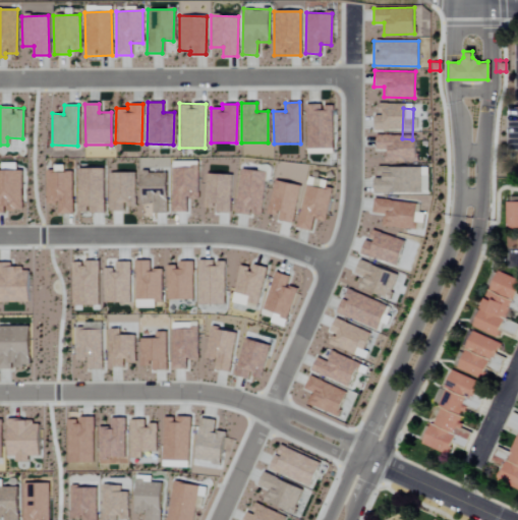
[(384,161),(415,161),(415,134),(376,134),(376,150),(384,150),(384,161)]
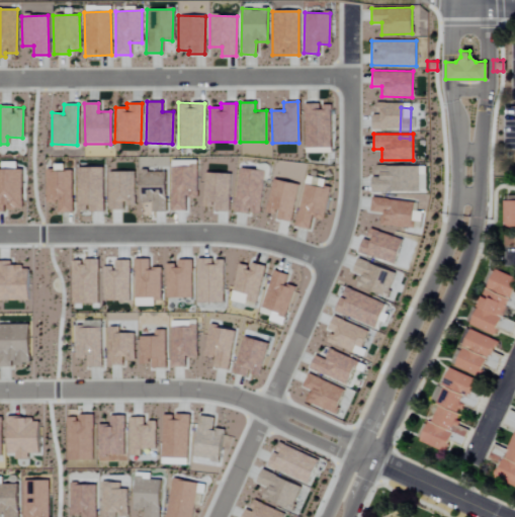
[(195,198),(196,166),(170,166),(169,210),(184,210),(185,197),(195,198)]
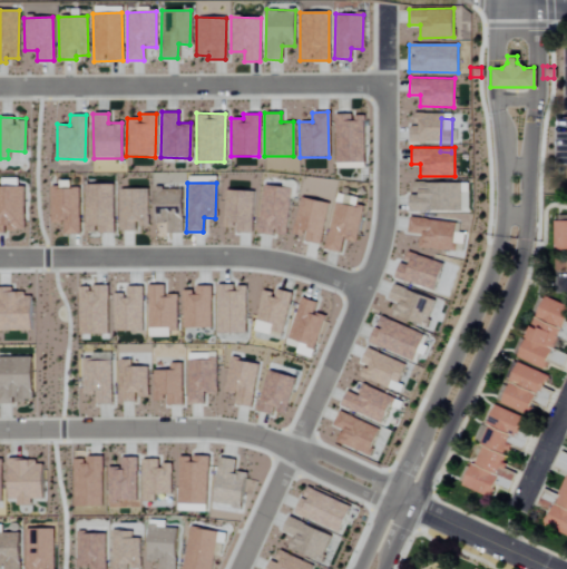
[(408,212),(457,211),(457,183),(416,183),(416,194),(407,194),(408,212)]
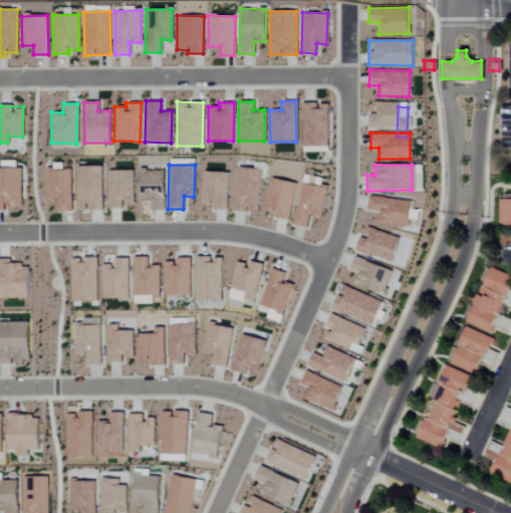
[(101,166),(74,167),(75,210),(85,210),(85,211),(101,210),(101,166)]
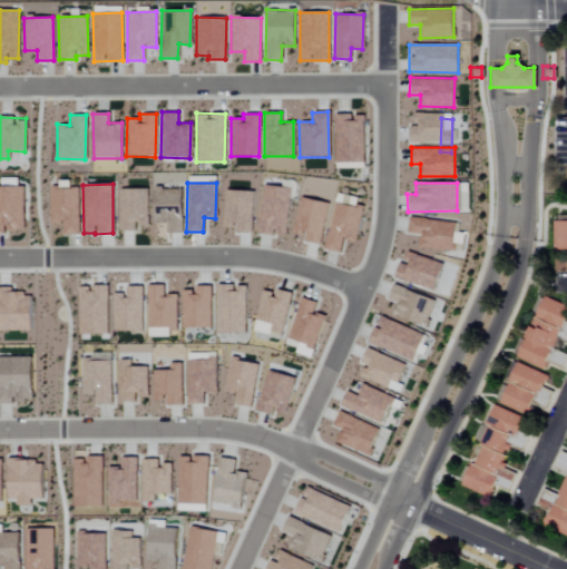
[(0,232),(23,232),(22,185),(0,186),(0,232)]
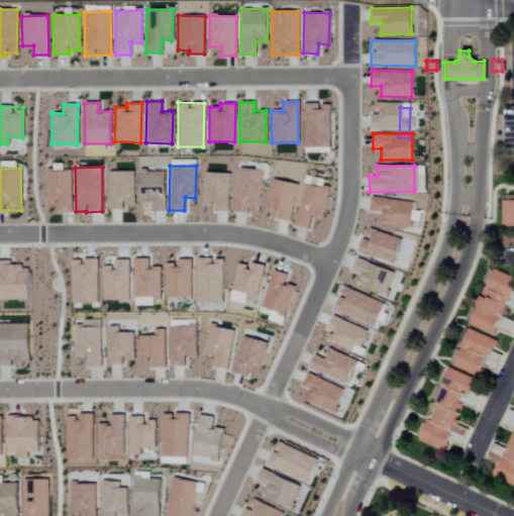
[(264,172),(238,168),(231,211),(258,215),(264,172)]
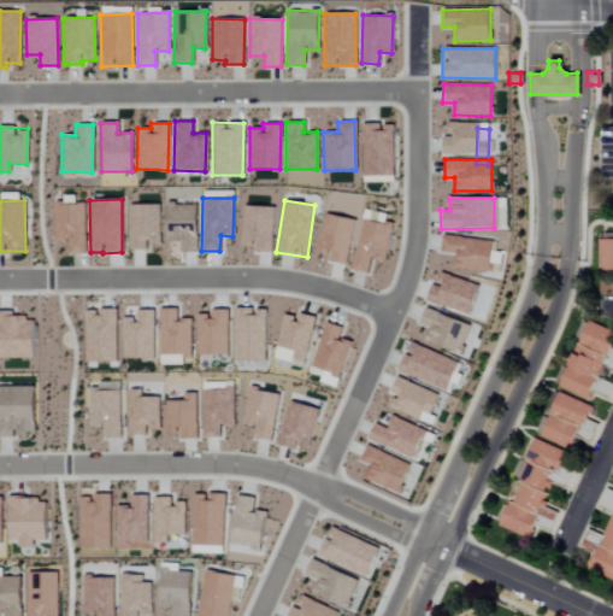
[(54,241),(68,241),(68,253),(84,253),(83,204),(53,205),(54,241)]
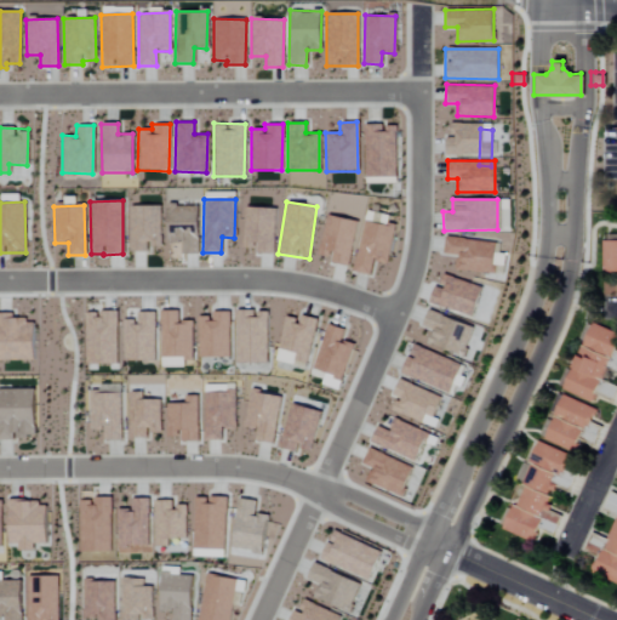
[(147,251),(147,246),(159,246),(160,206),(129,205),(127,251),(147,251)]
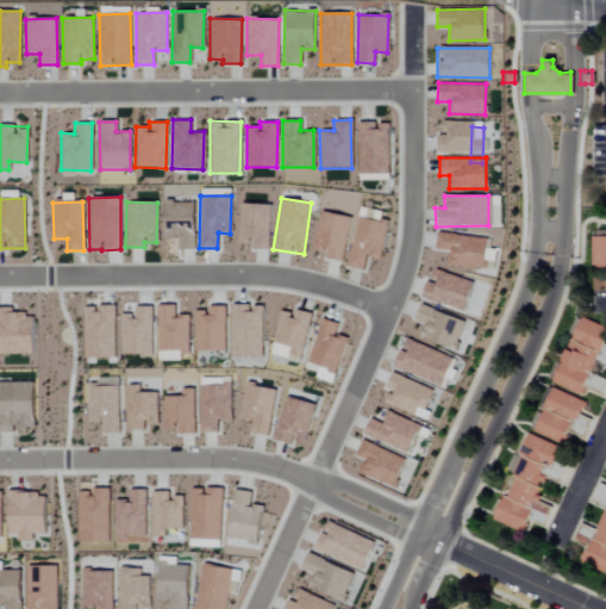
[(194,203),(163,203),(164,240),(177,240),(177,250),(194,250),(194,203)]
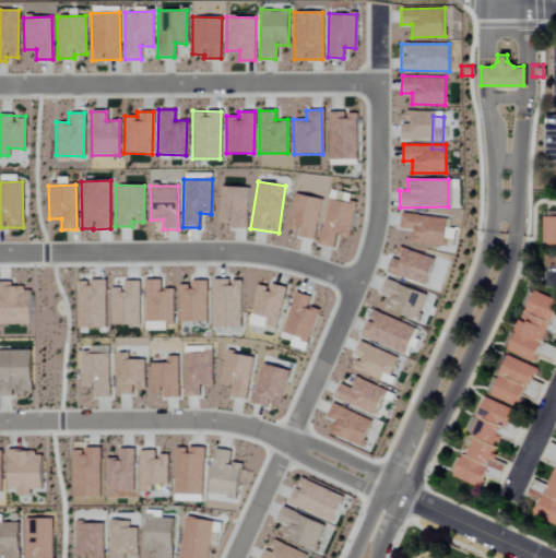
[(228,228),(246,228),(247,187),(220,186),(217,223),(228,223),(228,228)]
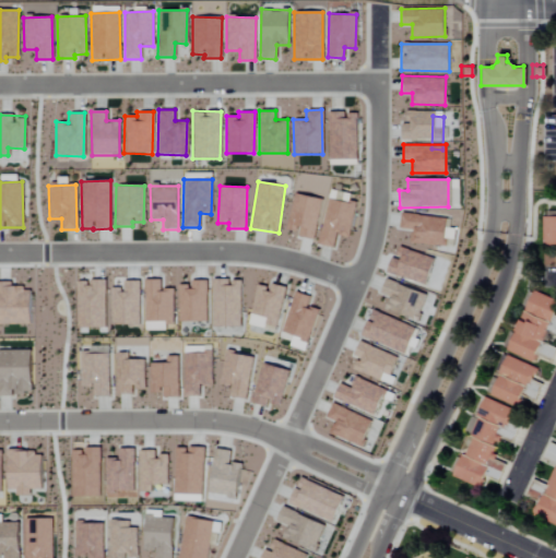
[(347,237),(355,203),(346,202),(349,193),(329,189),(317,245),(332,248),(334,235),(347,237)]
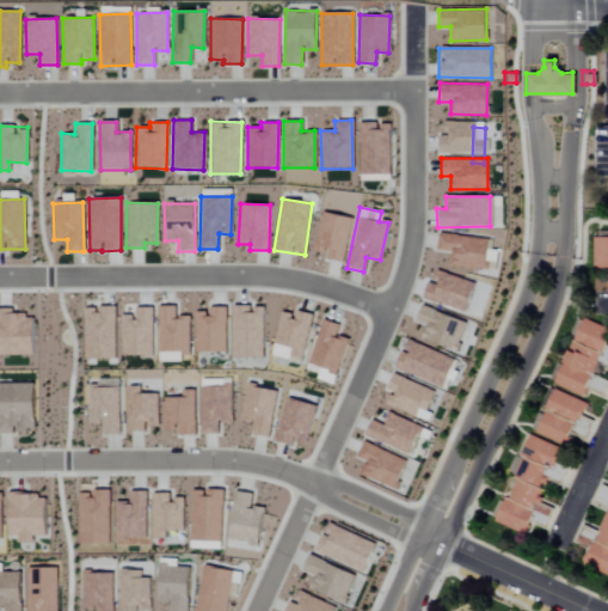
[(350,217),(320,212),(314,251),(325,252),(325,260),(343,262),(350,217)]
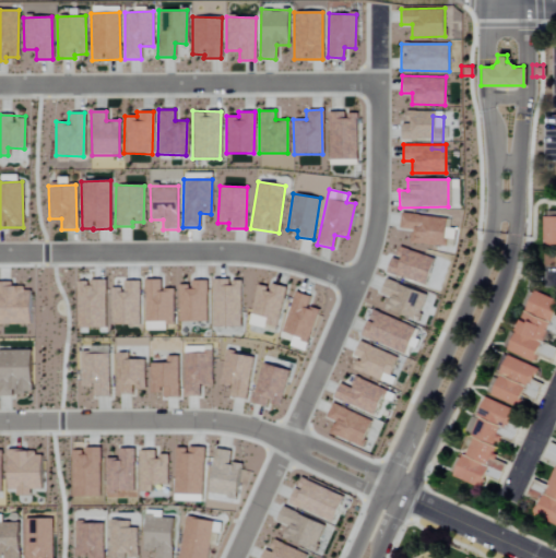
[(444,245),(445,216),(399,214),(399,228),(410,229),(410,244),(444,245)]
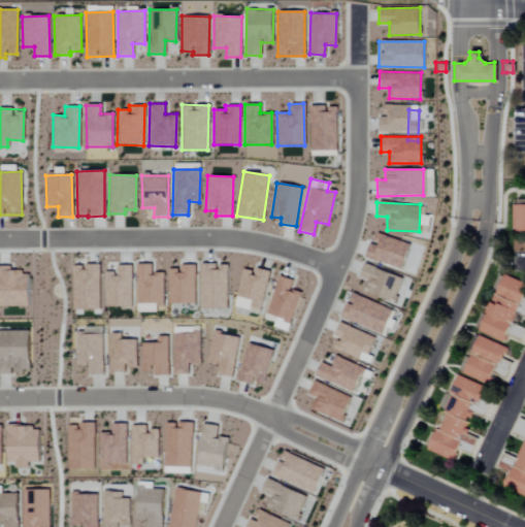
[(409,244),(378,233),(373,244),(369,243),(364,256),(401,269),(409,244)]
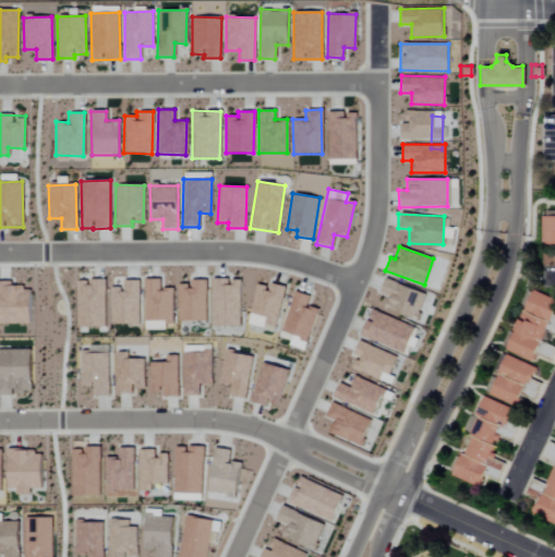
[(171,328),(171,288),(158,288),(159,279),(144,278),(143,327),(171,328)]
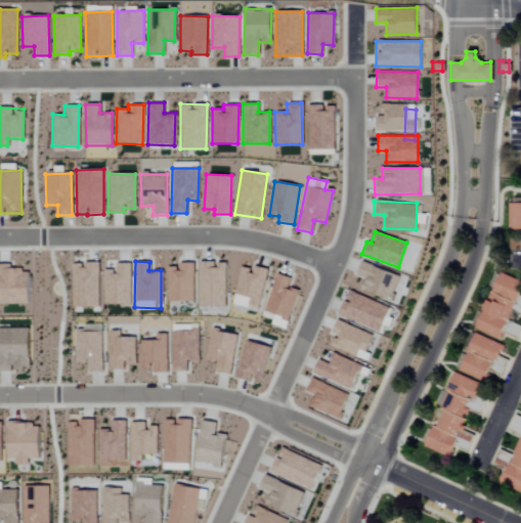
[(224,306),(225,262),(199,261),(199,306),(224,306)]
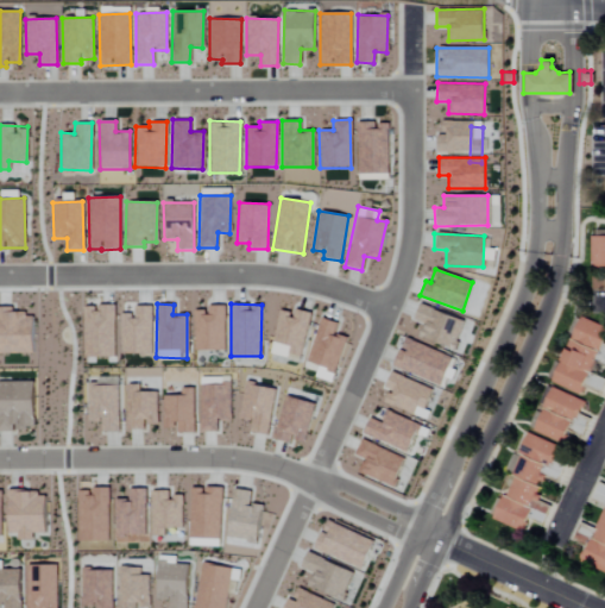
[(113,305),(95,305),(95,306),(83,306),(83,357),(114,357),(113,305)]
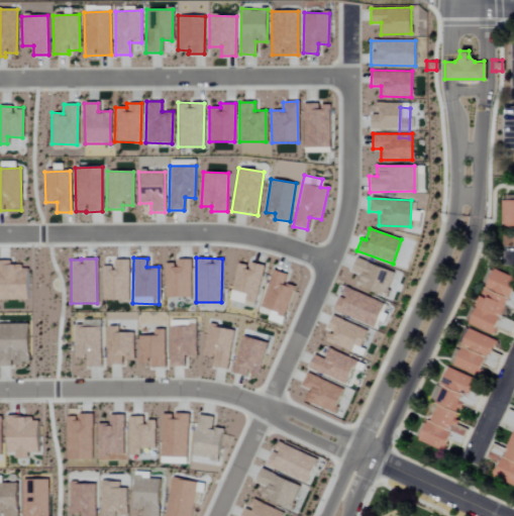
[(190,260),(175,259),(175,263),(165,263),(164,298),(190,298),(190,260)]
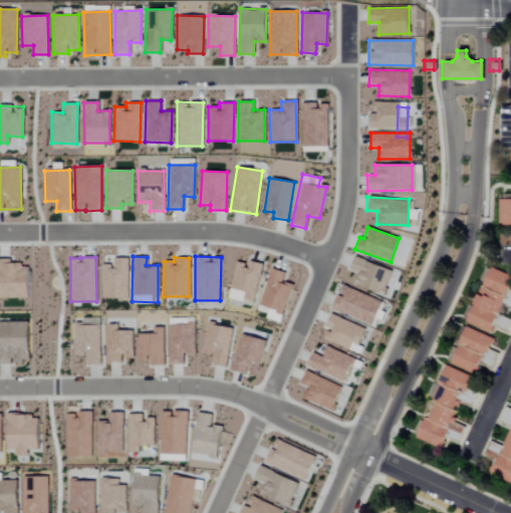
[(352,284),(384,294),(391,269),(352,257),(348,270),(355,273),(352,284)]
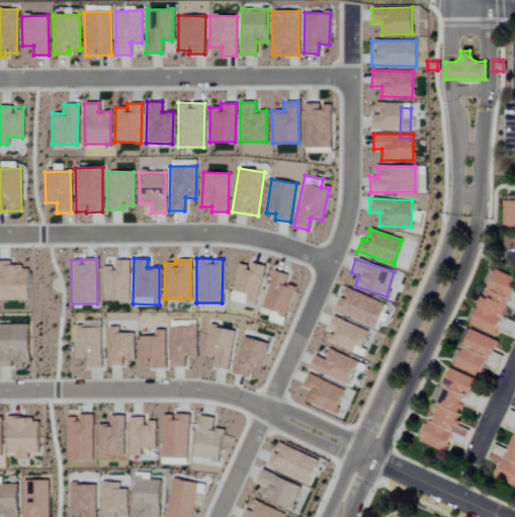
[(127,302),(127,260),(114,260),(113,267),(102,266),(101,302),(127,302)]
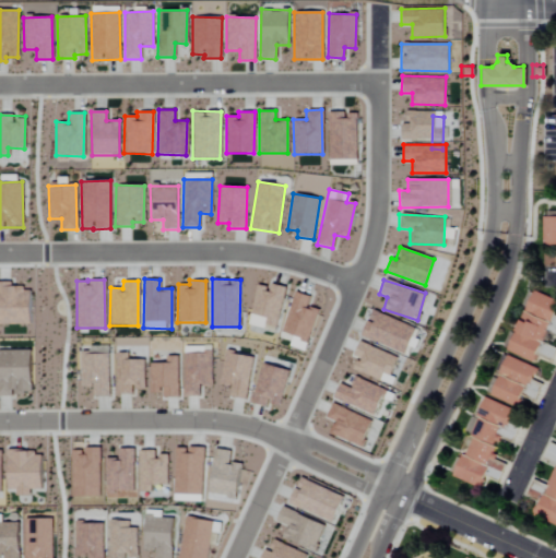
[(0,323),(30,323),(30,287),(11,287),(11,282),(0,282),(0,323)]
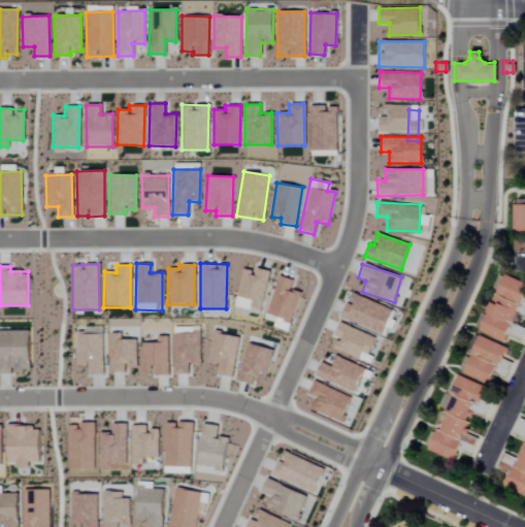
[(259,313),(268,270),(253,267),(252,271),(241,269),(233,306),(259,313)]
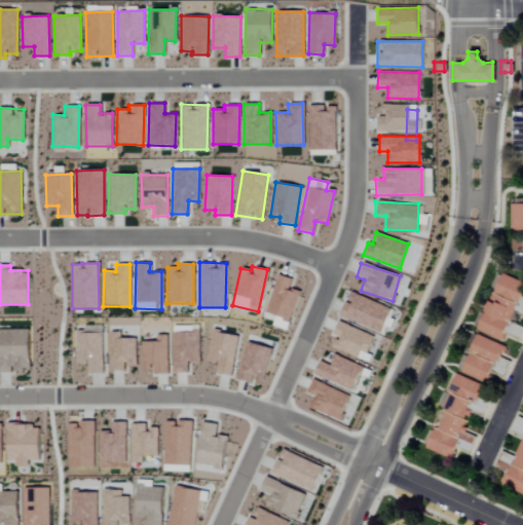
[(478,332),(501,340),(505,333),(518,338),(522,326),(506,321),(510,310),(522,314),(522,298),(521,297),(522,291),(522,282),(499,273),(478,332)]
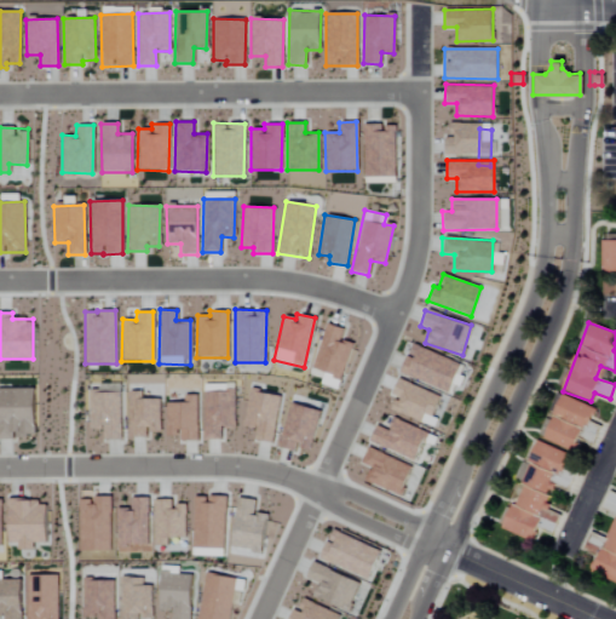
[(352,343),(339,339),(343,328),(326,324),(312,370),(341,378),(352,343)]
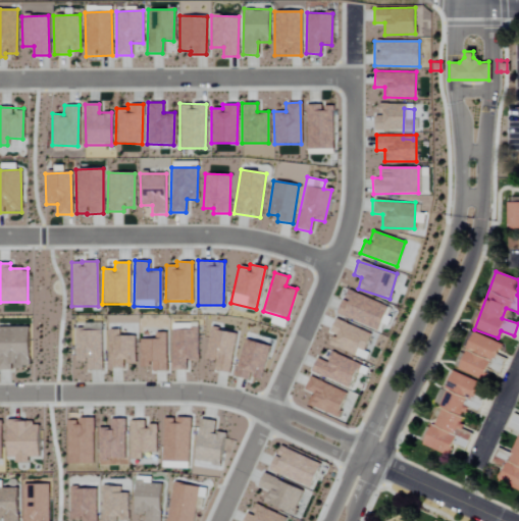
[(378,330),(387,306),(346,290),(336,314),(378,330)]
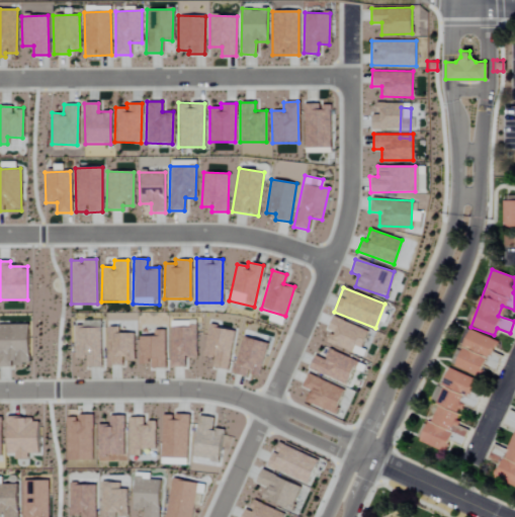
[(367,331),(331,317),(326,330),(330,331),(326,340),(358,353),(367,331)]
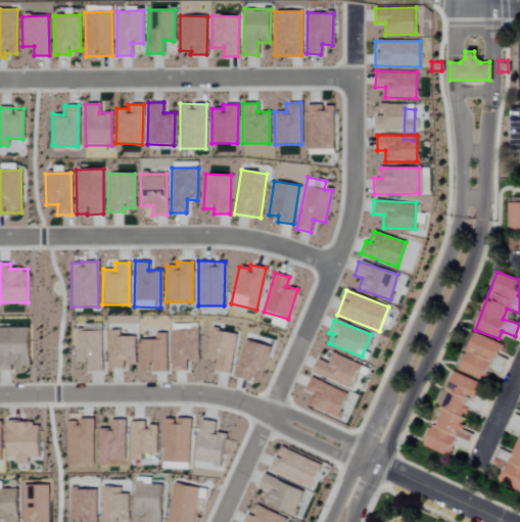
[(0,369),(29,369),(28,327),(0,327),(0,369)]
